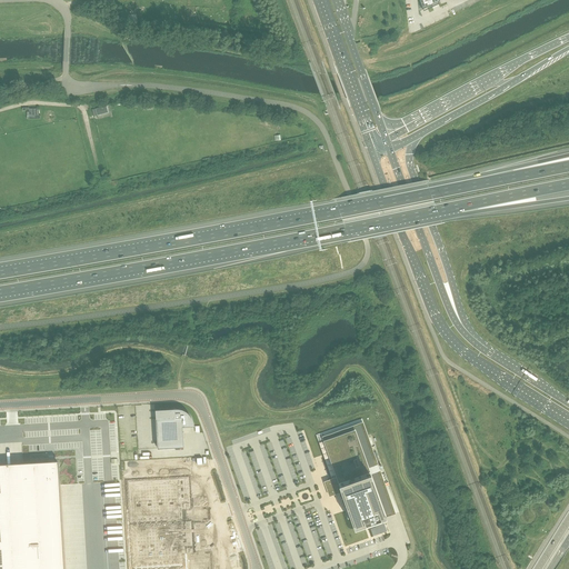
[(97,116),(108,112),(107,106),(96,109),(97,116)]
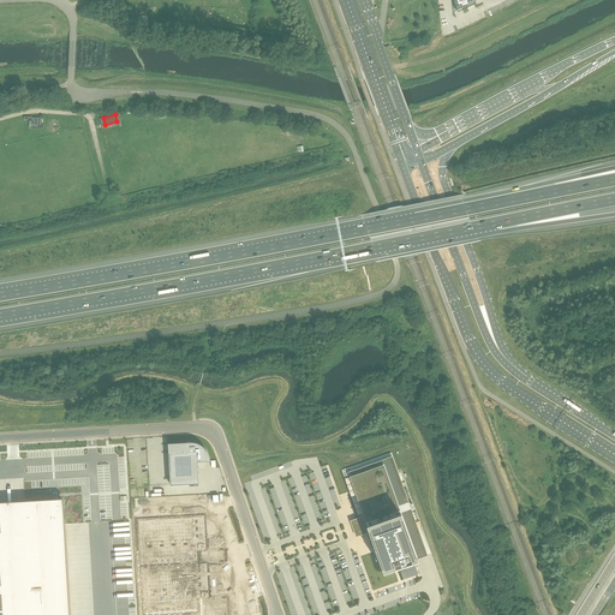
[(29,129),(43,129),(43,125),(42,125),(42,118),(31,118),(31,117),(24,117),(24,119),(31,119),(31,121),(29,121),(29,129)]
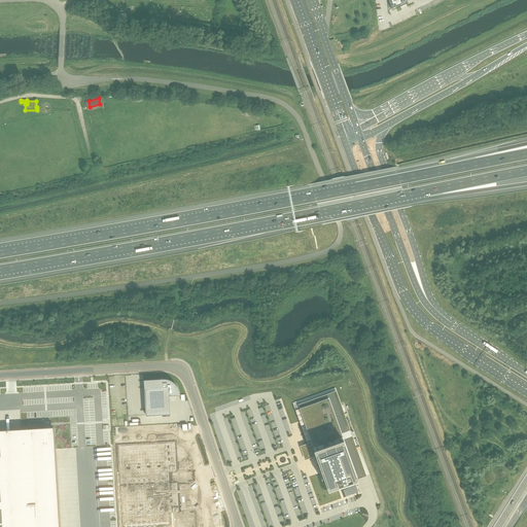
[(178,389),(177,389),(177,388),(176,387),(176,386),(175,385),(174,385),(174,384),(173,384),(172,383),(171,383),(170,382),(169,382),(168,382),(167,381),(166,381),(165,381),(164,381),(144,382),(146,418),(171,417),(171,414),(170,414),(170,410),(170,409),(170,405),(170,397),(181,397),(180,394),(178,389)]
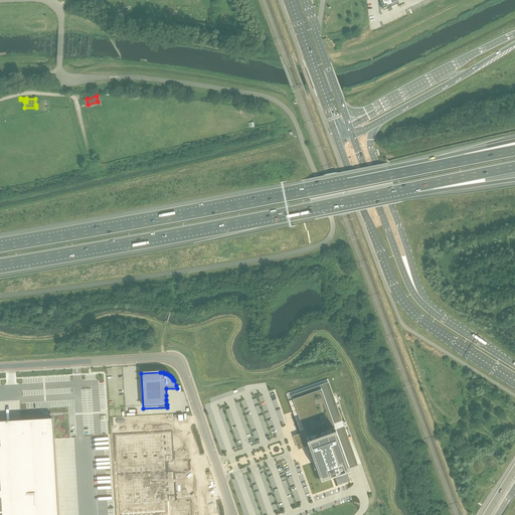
[(329,381),(292,394),(321,478),(358,465),(333,393),(329,381)]
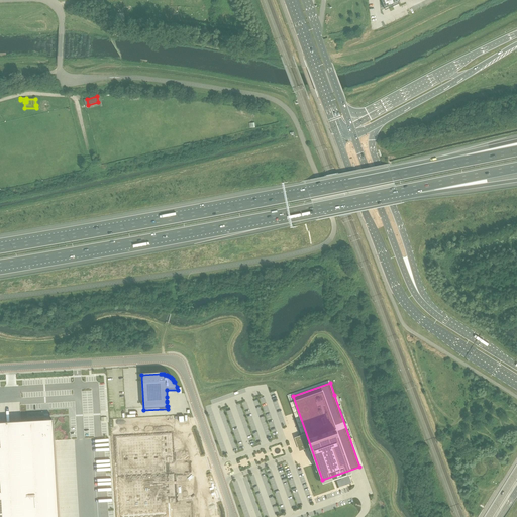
[(131,463),(180,459),(179,449),(189,448),(187,418),(128,423),(131,463)]
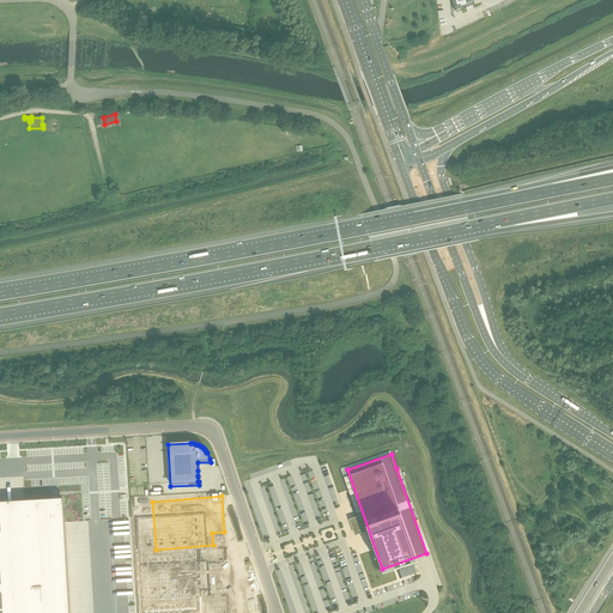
[(0,612),(70,612),(64,497),(0,501),(0,612)]
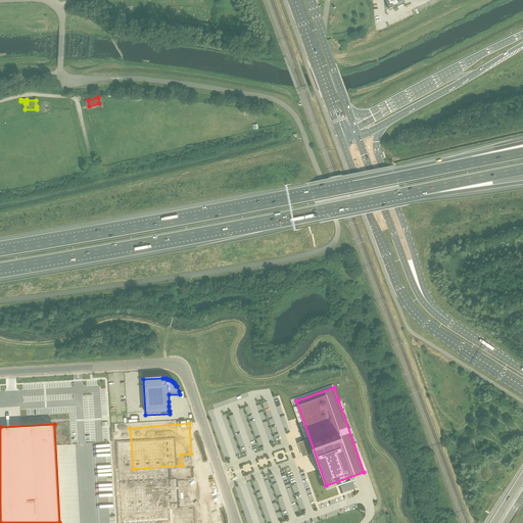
[(136,510),(185,506),(184,495),(194,495),(192,465),(182,465),(133,469),(136,510)]
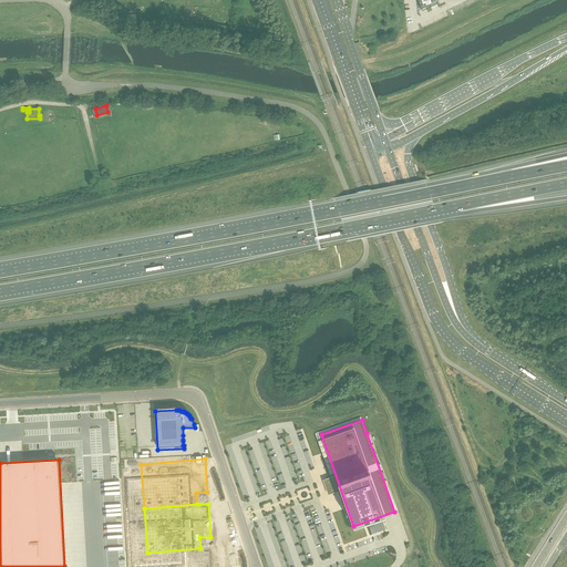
[(202,565),(200,548),(147,553),(148,566),(213,566),(213,565),(202,565)]
